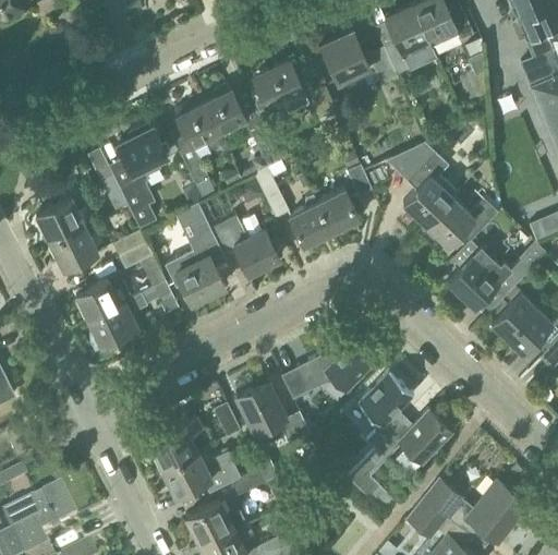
[(0,0),(0,11),(25,0),(0,0)]
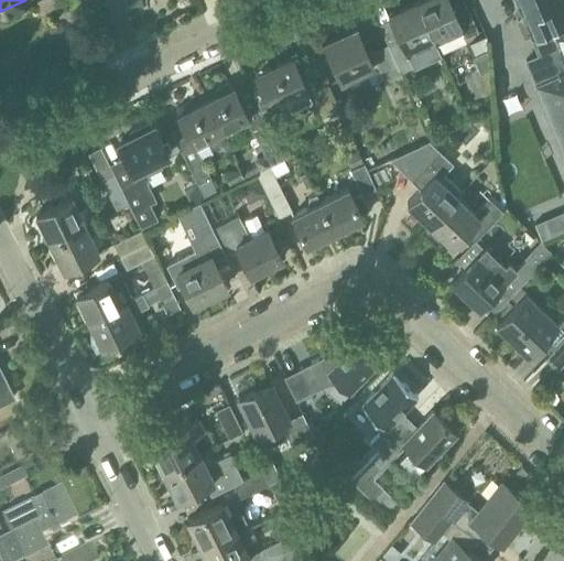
[(431,0),(416,7),(436,49),(464,36),(466,42),(478,36),(466,8),(454,13),(448,0),(431,0)]
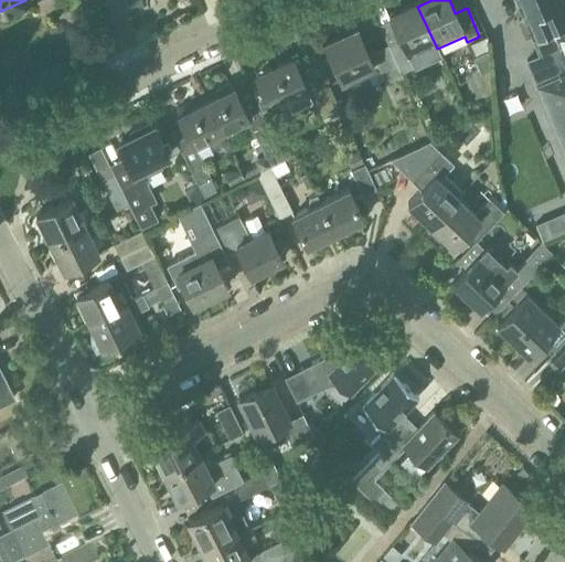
[(537,0),(518,0),(528,22),(520,25),(526,41),(533,39),(542,59),(544,57),(554,80),(562,76),(561,54),(537,0)]
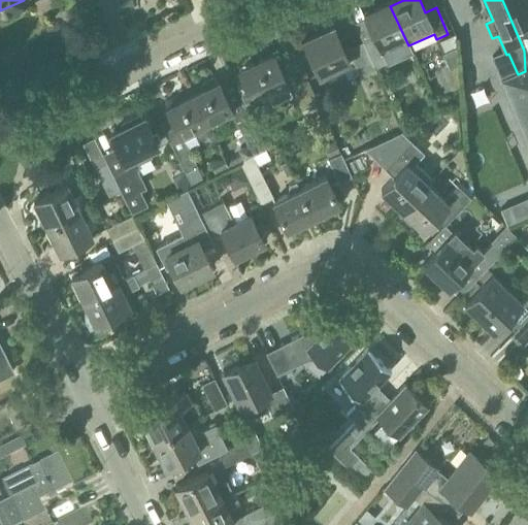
[(525,71),(527,78),(527,18),(524,8),(526,7),(522,0),(502,0),(524,51),(525,71)]
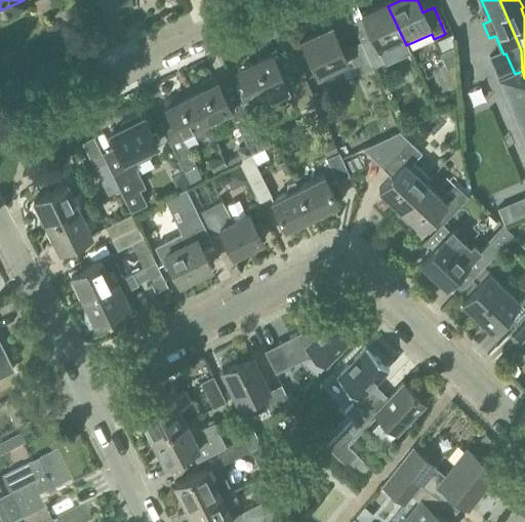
[(410,55),(406,45),(388,6),(364,16),(374,40),(360,46),(373,76),(375,75),(373,71),(410,55)]
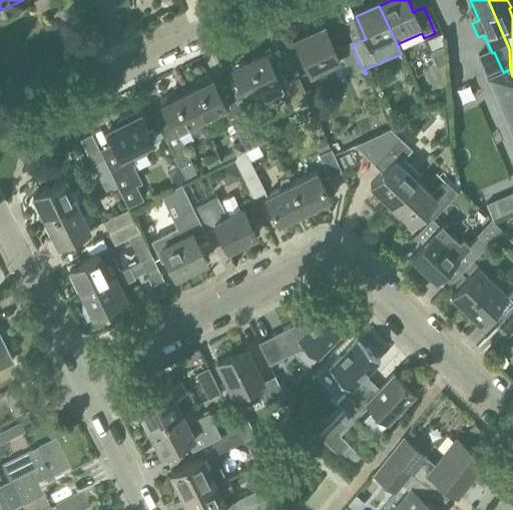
[(365,74),(352,45),(337,52),(327,30),(297,43),(312,77),(344,62),(352,80),(365,74)]
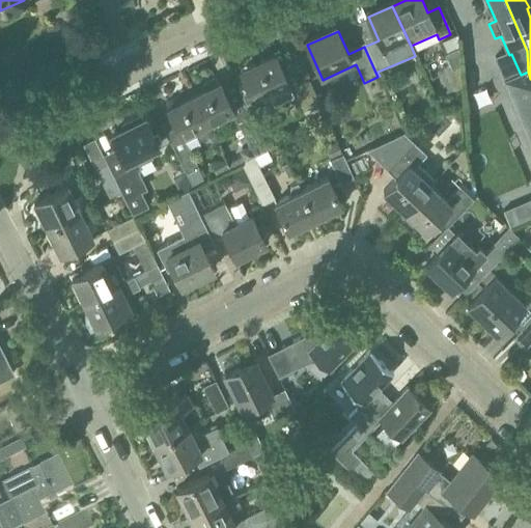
[(292,80),(287,82),(277,58),(243,74),(256,104),(269,98),(273,106),(291,98),(294,96),(290,90),(296,88),(292,80)]
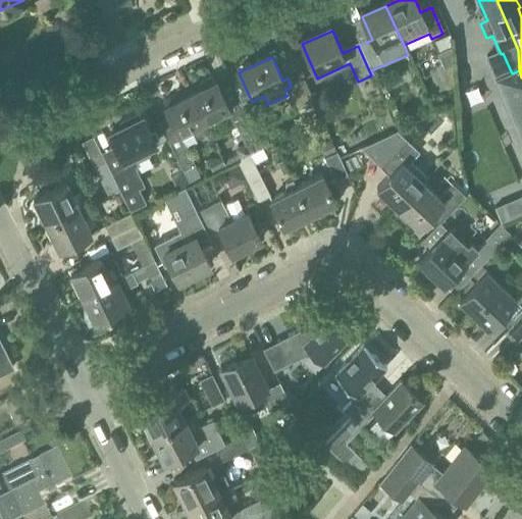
[(512,73),(494,81),(521,145),(521,78),(519,70),(512,73)]
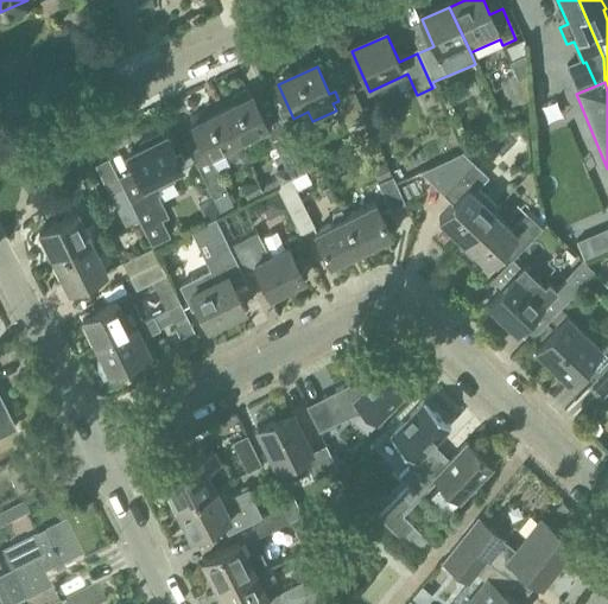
[(339,101),(333,103),(336,110),(335,112),(342,129),(347,127),(353,140),(372,132),(355,94),(339,101)]
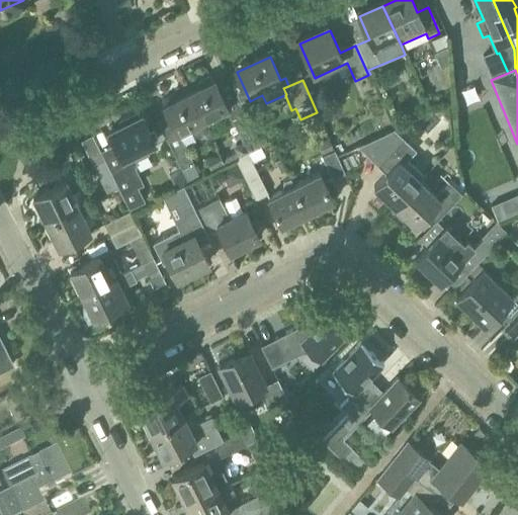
[(214,82),(188,95),(202,124),(205,123),(216,118),(217,120),(222,118),(227,120),(230,130),(236,126),(243,141),(250,156),(262,151),(241,108),(231,113),(229,111),(230,111),(214,82)]
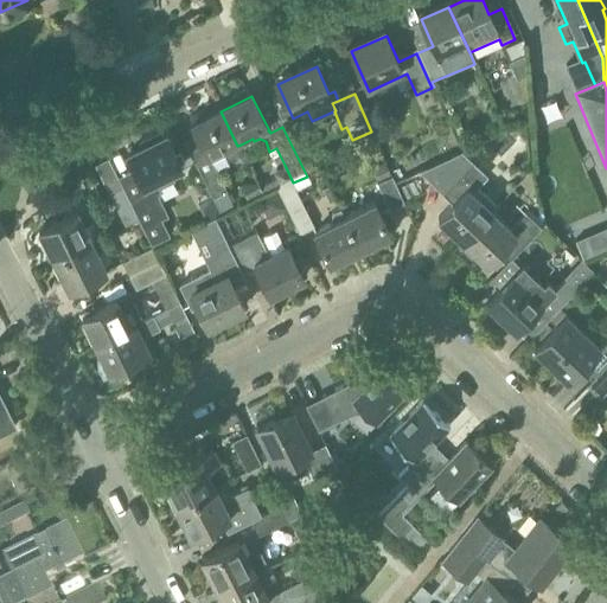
[(221,111),(192,126),(209,159),(196,165),(221,216),(234,210),(227,194),(212,166),(228,159),(230,164),(243,158),(237,146),(221,111)]
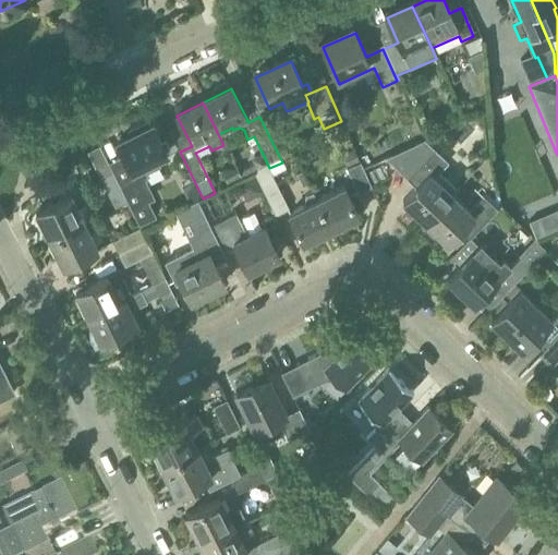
[(131,169),(116,177),(128,203),(140,226),(155,219),(146,203),(153,201),(155,200),(146,182),(149,181),(146,177),(160,169),(157,163),(169,157),(154,128),(150,130),(148,125),(131,135),(133,139),(119,146),(131,169)]
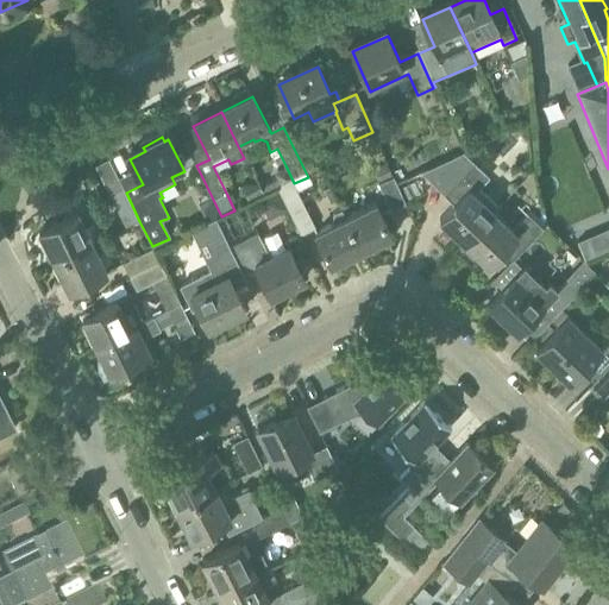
[(490,182),(476,169),(462,155),(425,171),(449,196),(443,203),(452,213),(440,225),(463,247),(493,216),(473,199),(490,182)]
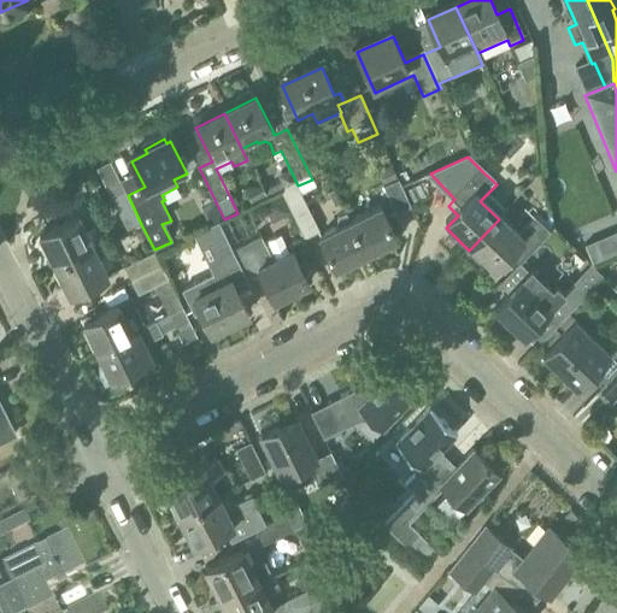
[(399,184),(407,201),(427,192),(417,175),(399,184)]
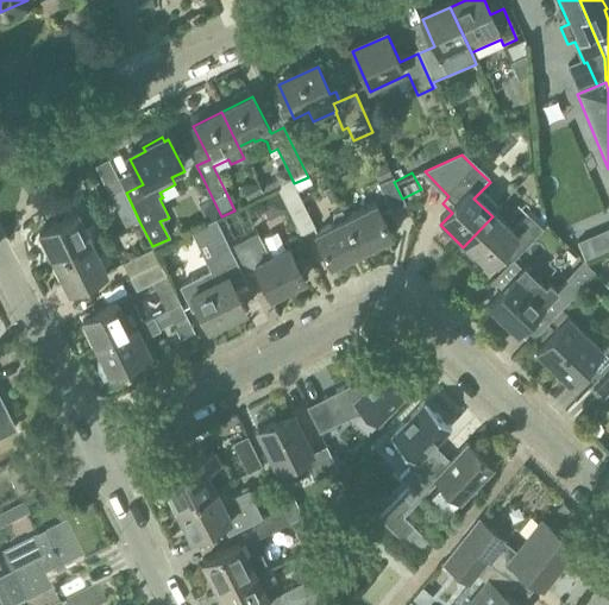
[(294,183),(278,191),(281,195),(301,238),(316,231),(297,194),(313,187),(308,177),(294,183)]
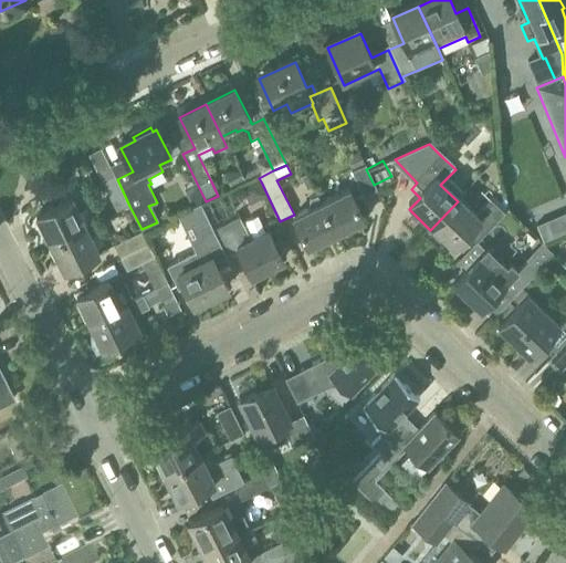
[(350,173),(362,198),(376,193),(364,166),(350,173)]
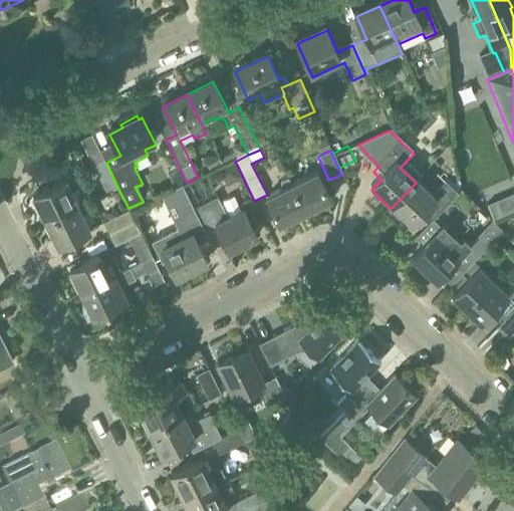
[(106,163),(105,161),(104,161),(93,167),(105,193),(117,187),(106,163)]
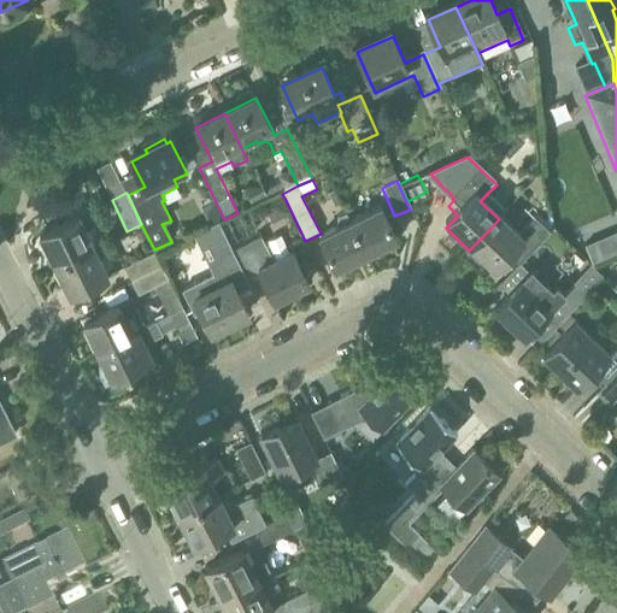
[(350,225),(366,260),(398,245),(381,210),(350,225)]
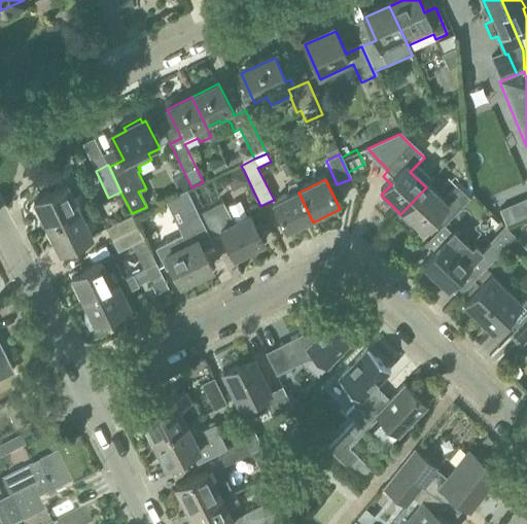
[(68,186),(34,203),(46,229),(80,212),(86,209),(80,197),(74,200),(68,186)]
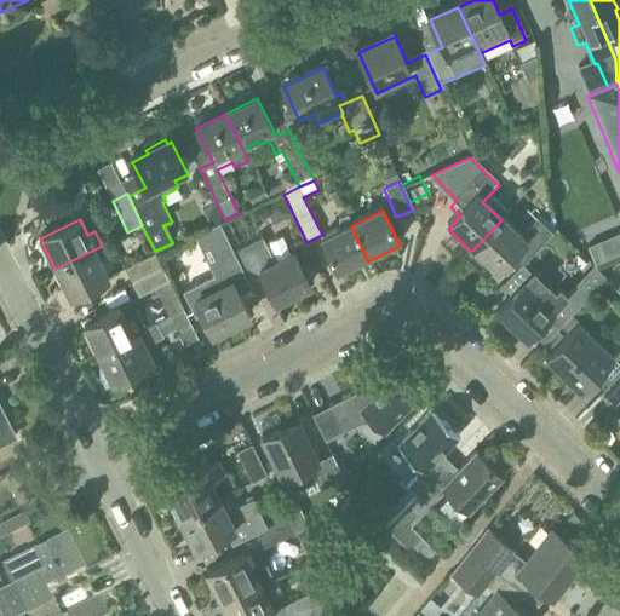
[(501,220),(471,252),(497,276),(511,263),(521,272),(554,239),(539,223),(522,240),(501,220)]
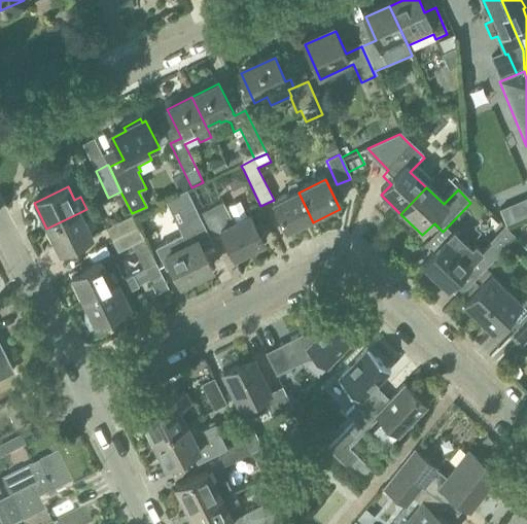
[(288,234),(313,222),(299,193),(274,205),(288,234)]
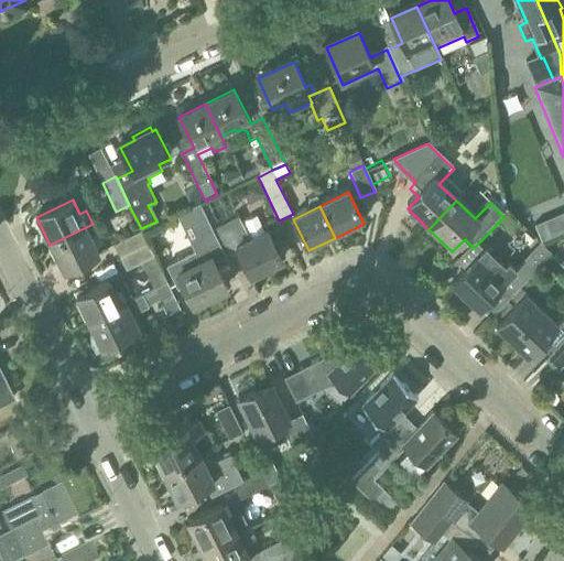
[(212,232),(229,266),(230,265),(226,256),(237,250),(251,279),(283,262),(268,233),(250,241),(239,220),(214,233),(214,232),(212,232)]
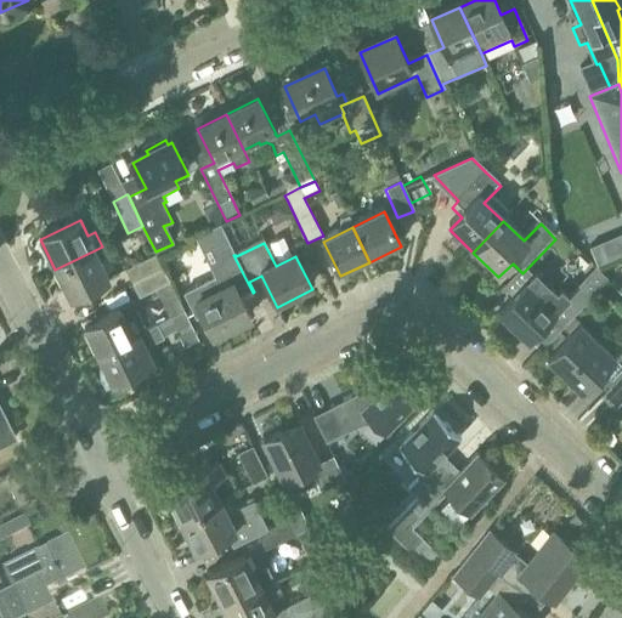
[(95,250),(55,270),(69,300),(109,282),(95,250)]
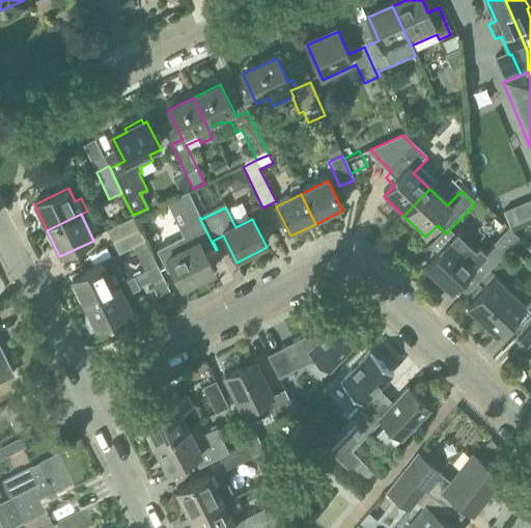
[(134,217),(106,231),(112,244),(140,229),(134,217)]
